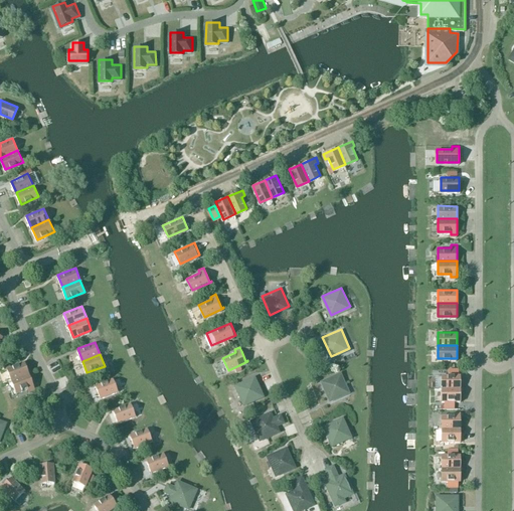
[(25,361),(25,360),(7,367),(12,379),(29,372),(25,361)]
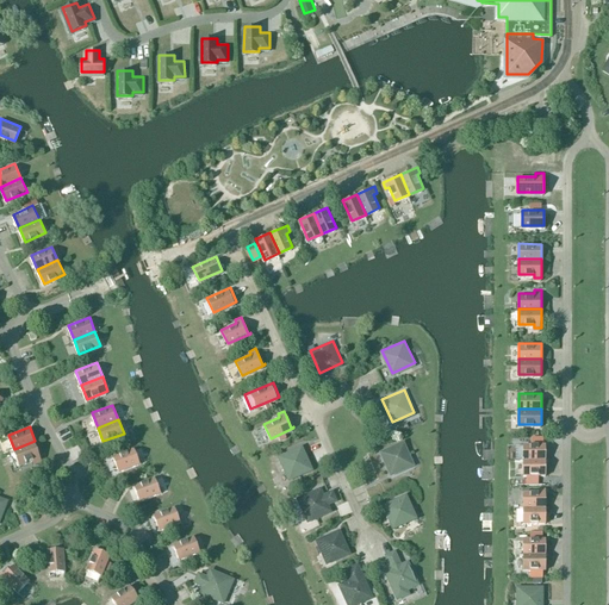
[(404,440),(381,450),(391,472),(414,462),(404,440)]
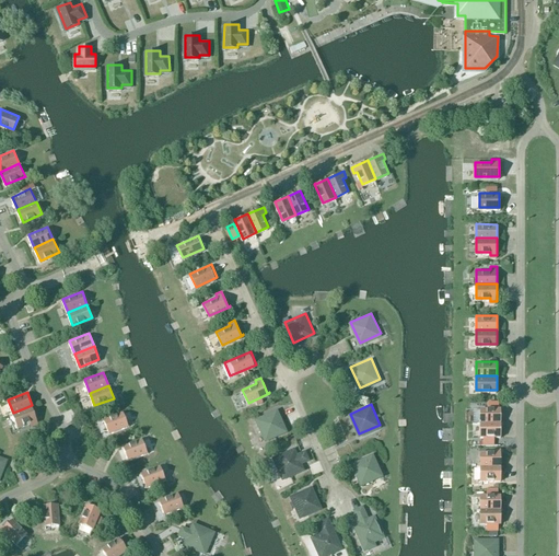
[(19,426),(31,420),(32,424),(38,421),(32,405),(13,413),(19,426)]
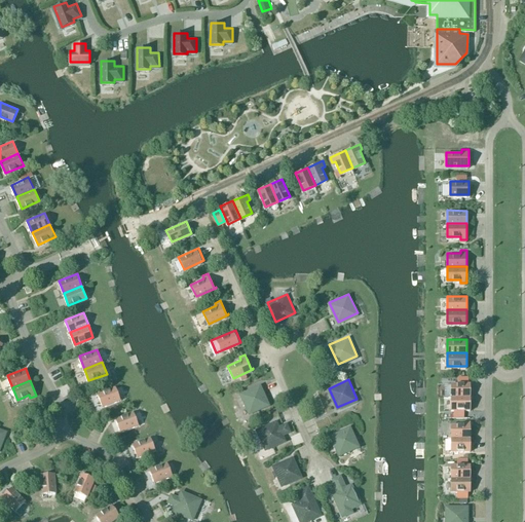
[(451,395),(471,395),(471,381),(451,381),(451,395)]
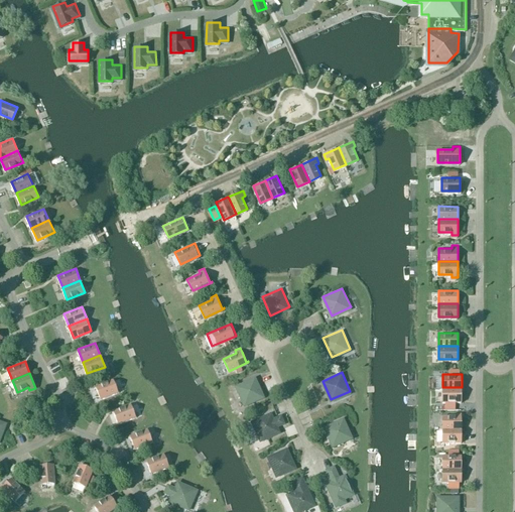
[(237,385),(242,395),(245,403),(264,395),(255,376),(237,385)]
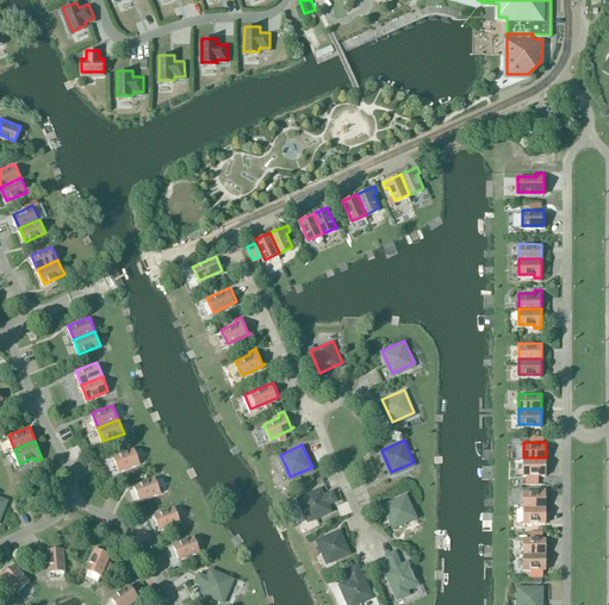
[(136,447),(112,456),(118,471),(142,461),(136,447)]
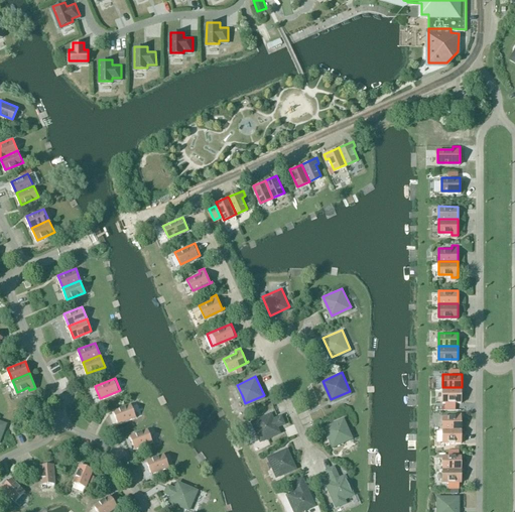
[(462,387),(442,387),(442,400),(462,400),(462,387)]
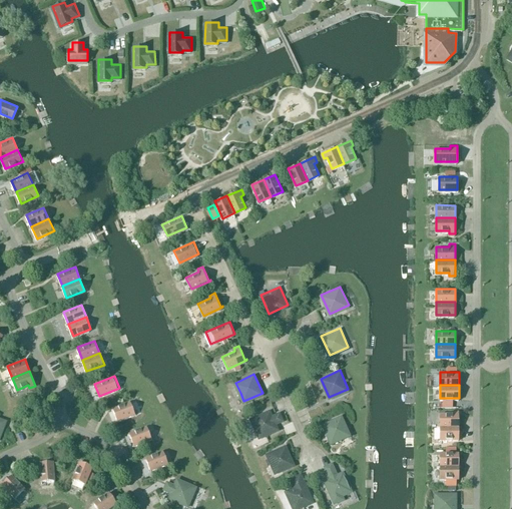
[(116,420),(136,412),(132,400),(112,408),(116,420)]
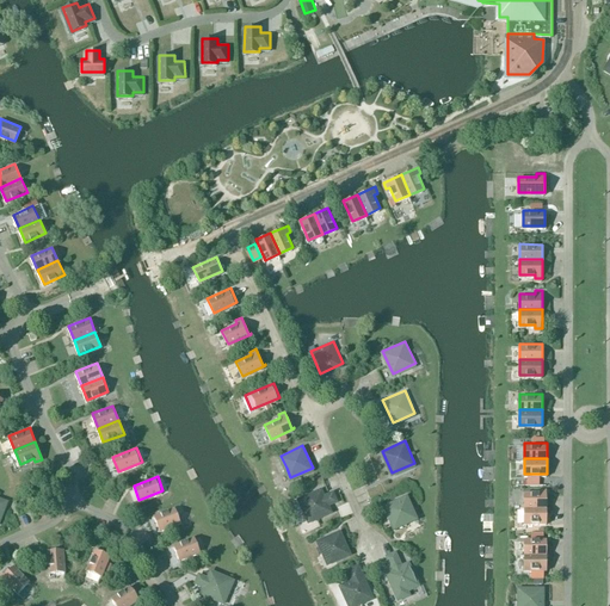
[(325,494),(321,487),(300,498),(309,520),(332,509),(328,502),(337,499),(333,490),(325,494)]
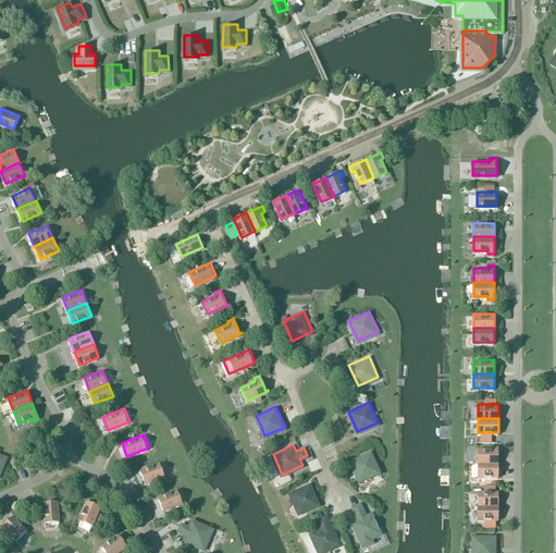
[(498,444),(492,444),(492,447),(478,449),(478,462),(498,462),(498,444)]
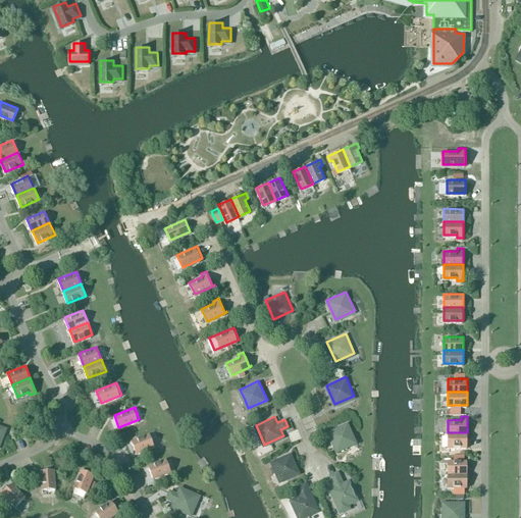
[(337,450),(356,442),(348,422),(328,430),(337,450)]
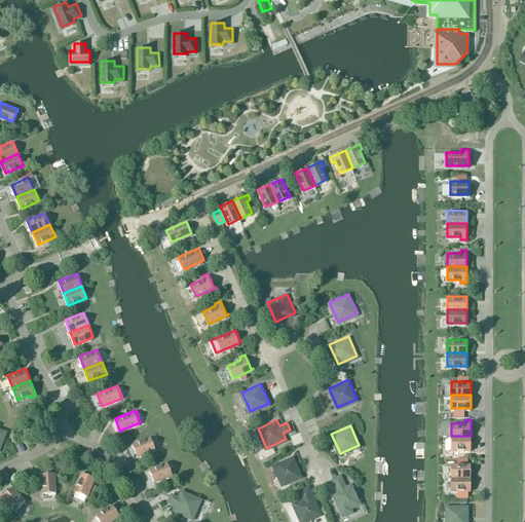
[(137,456),(157,448),(152,436),(132,444),(137,456)]
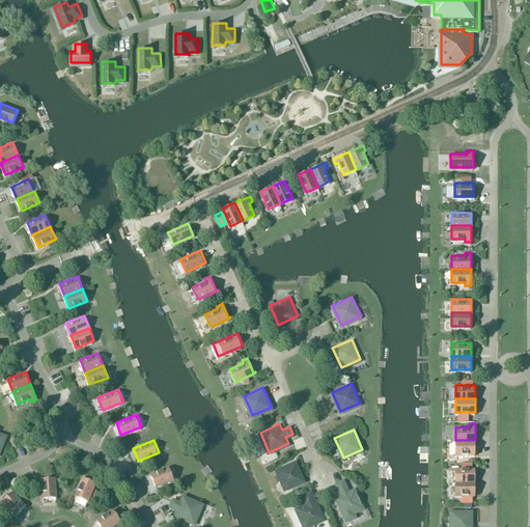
[(475,453),(475,452),(475,440),(455,440),(456,453),(475,453)]
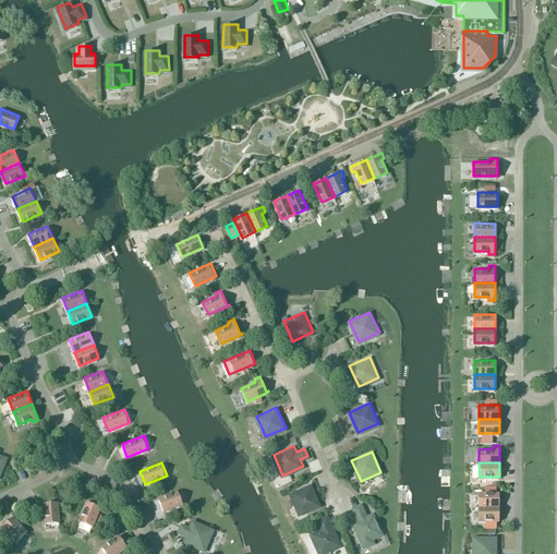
[(311,484),(290,493),(300,514),(321,504),(311,484)]
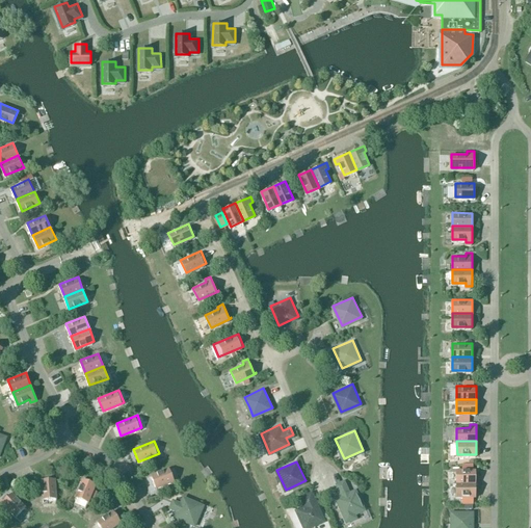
[(176,479),(171,467),(151,474),(155,486),(176,479)]
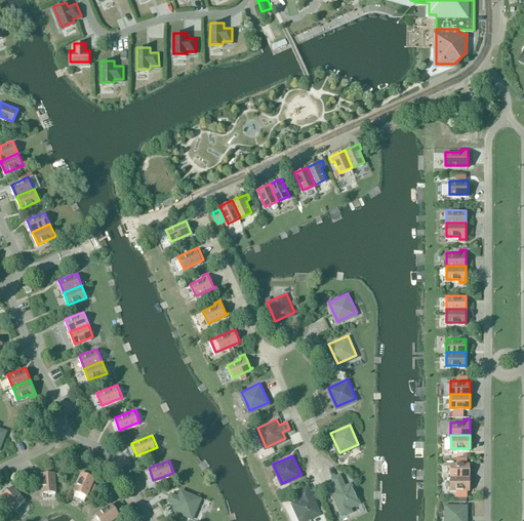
[(450,463),(450,476),(470,476),(470,463),(450,463)]
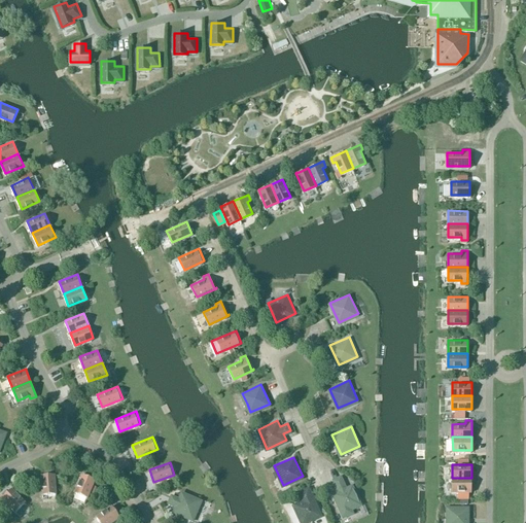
[(55,472),(41,473),(43,494),(57,493),(55,472)]
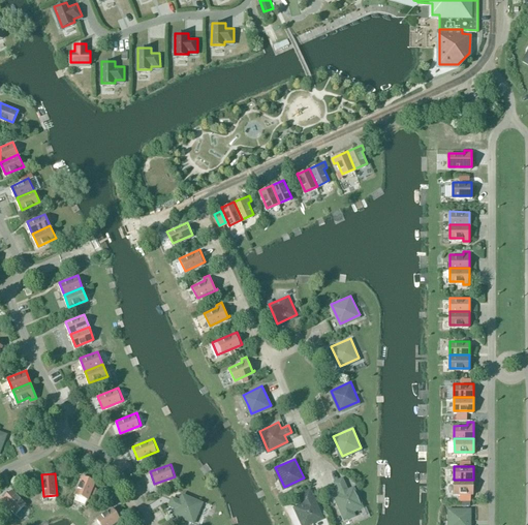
[(84,473),(75,494),(88,499),(91,491),(94,485),(96,479),(84,473)]
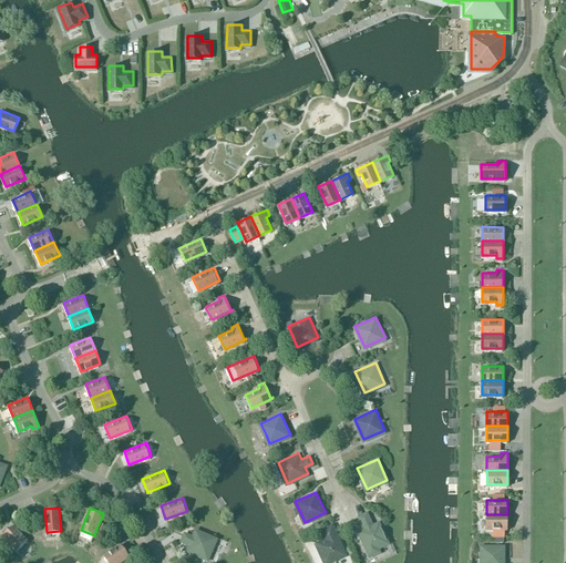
[(368,510),(357,514),(363,528),(359,530),(370,555),(380,550),(378,546),(389,541),(380,521),(374,523),(368,510)]
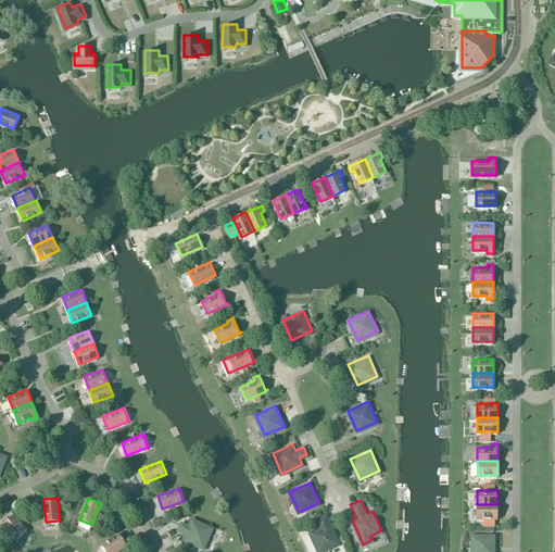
[(497,517),(497,504),(477,504),(477,517),(497,517)]
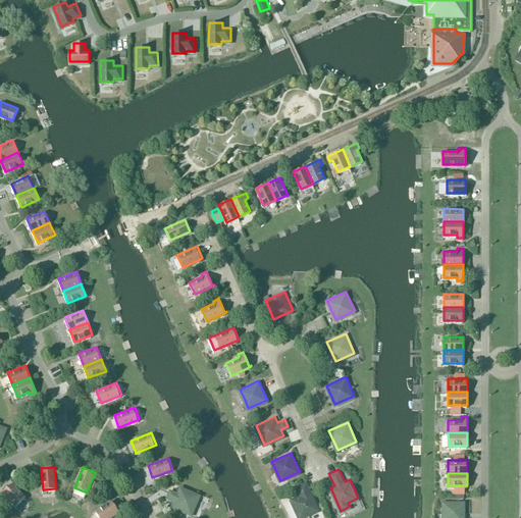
[(310,490),(306,480),(294,485),(299,496),(291,499),(300,517),(318,509),(310,490)]
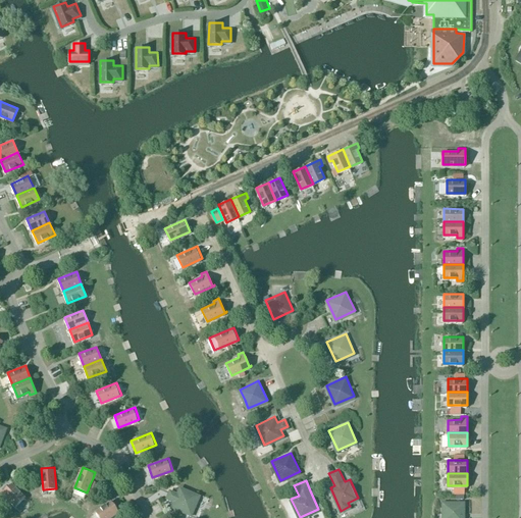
[(17,506),(27,497),(11,481),(2,490),(1,489),(0,489),(0,499),(5,504),(10,499),(17,506)]
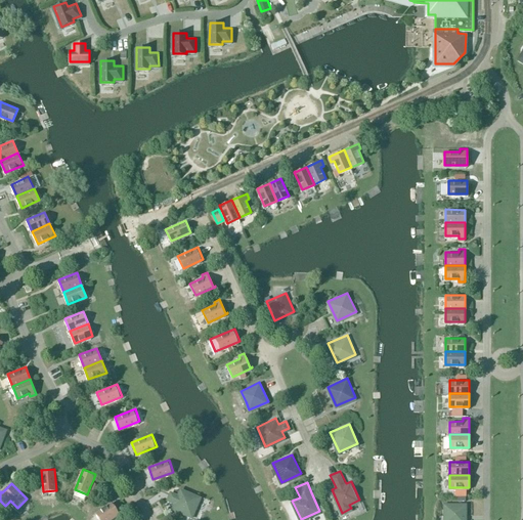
[(171,490),(168,499),(175,502),(173,507),(192,515),(201,495),(181,487),(179,493),(171,490)]
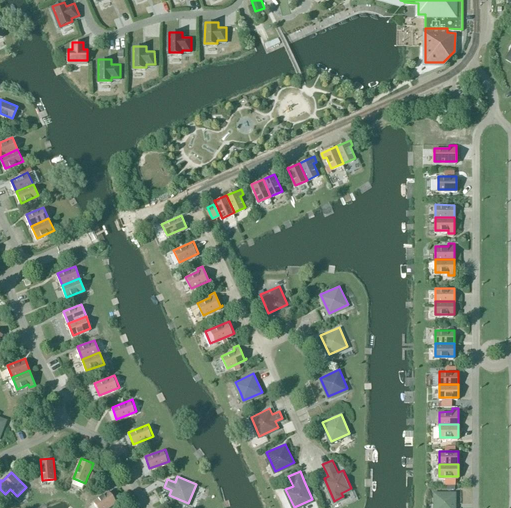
[(97,507),(105,507),(118,500),(111,489),(93,501),(97,507)]
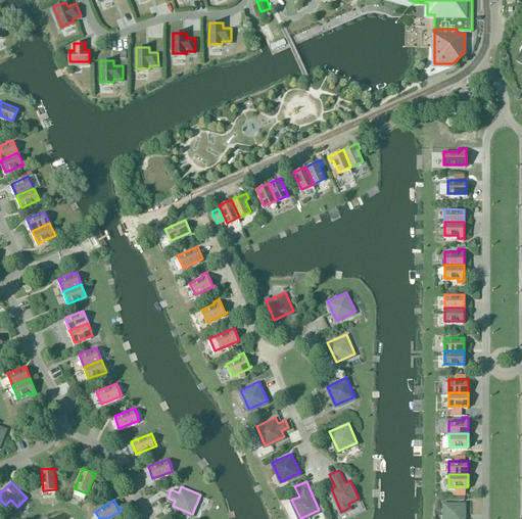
[(465,518),(465,502),(444,502),(443,518),(465,518)]
